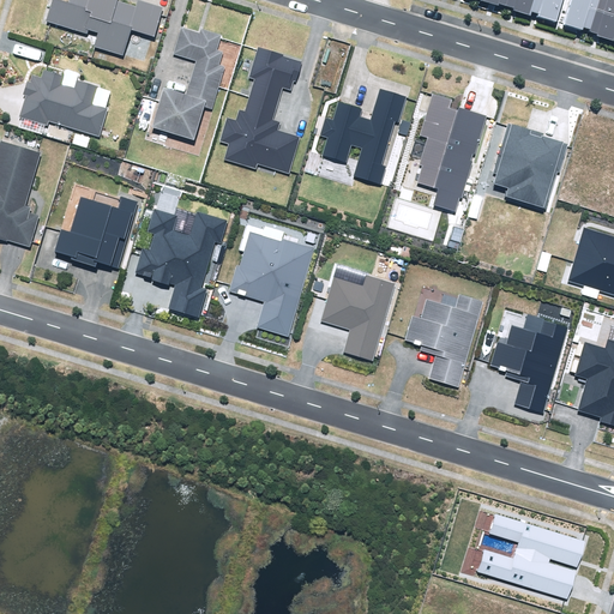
[(94,47),(122,56),(131,29),(155,37),(163,8),(138,0),(137,0),(136,6),(119,0),(118,0),(70,0),(70,4),(59,0),(53,0),(47,22),(88,35),(89,30),(98,32),(94,47)]
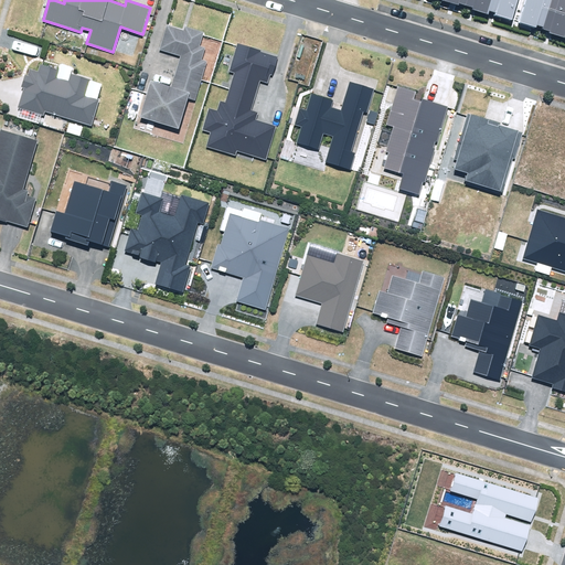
[(443,0),(443,1),(459,6),(459,3),(473,8),(472,10),(488,14),(489,10),(497,12),(496,16),(512,20),(518,0),(443,0)]
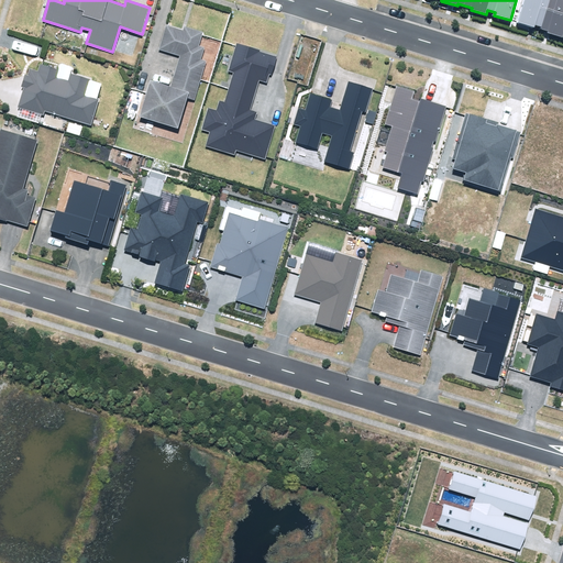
[(536,25),(542,28),(550,0),(523,0),(517,22),(534,28),(536,25)]
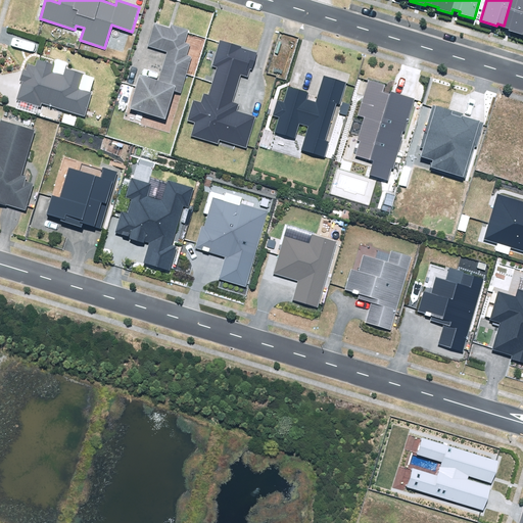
[(522,0),(511,0),(504,26),(504,27),(509,29),(509,31),(522,34),(522,0)]
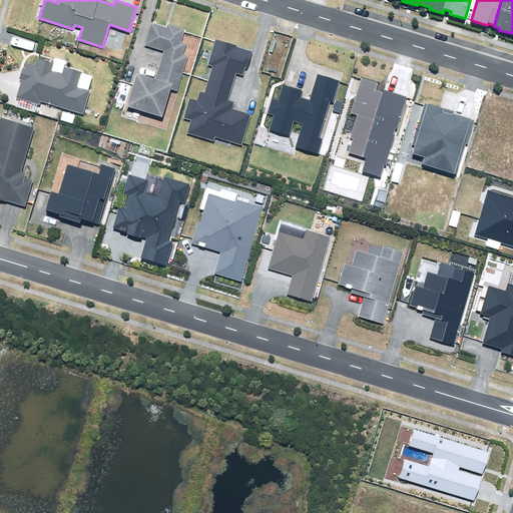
[(137,73),(127,106),(162,117),(170,90),(177,92),(188,56),(183,54),(186,44),(180,42),(184,29),(168,24),(167,27),(151,23),(144,46),(163,51),(155,79),(137,73)]
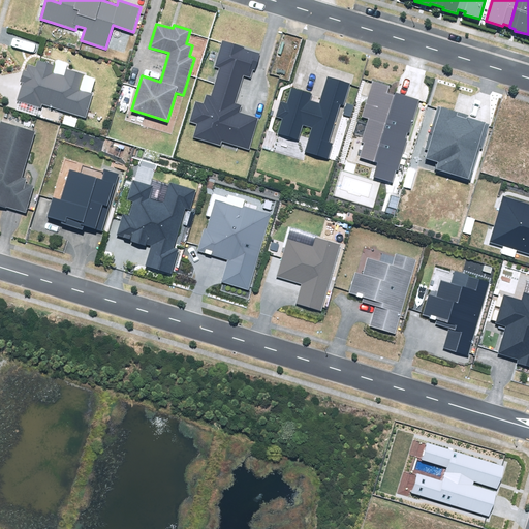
[(193,137),(220,146),(221,142),(249,150),(258,118),(240,113),(242,105),(235,103),(243,75),(251,78),(254,70),(255,70),(260,54),(244,49),(245,47),(223,40),(215,66),(219,68),(211,96),(206,95),(204,103),(195,101),(190,121),(197,124),(193,137)]
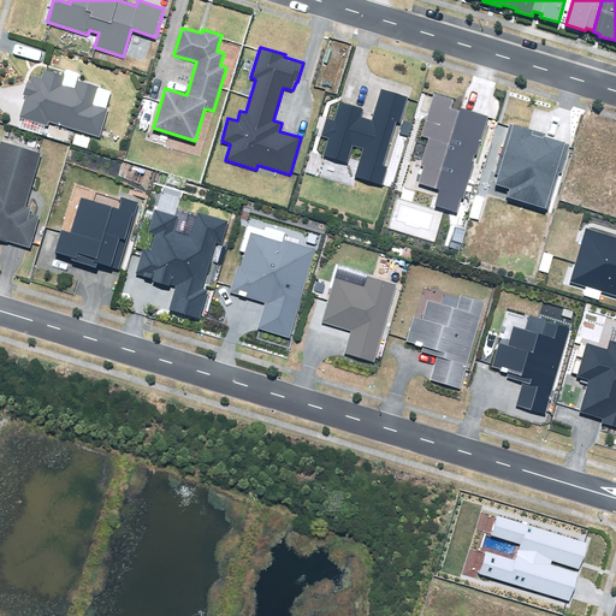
[(47,123),(48,120),(104,135),(111,107),(93,102),(98,83),(77,78),(75,87),(60,83),(64,72),(46,67),(43,76),(31,73),(30,81),(24,80),(21,93),(24,94),(18,116),(47,123)]
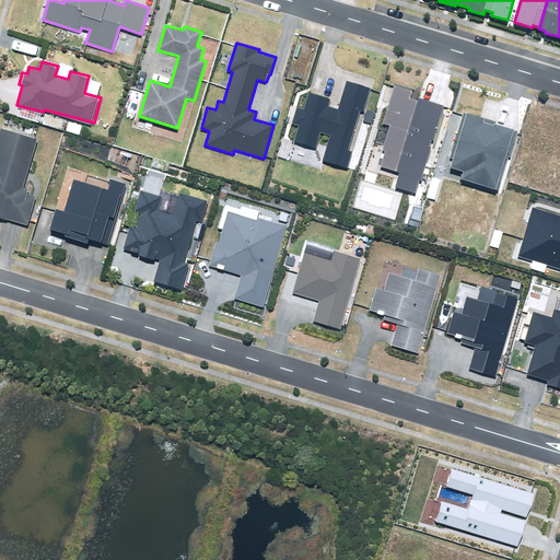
[(323,161),(348,168),(352,151),(348,150),(360,111),(364,112),(371,89),(346,81),(338,108),(329,106),(331,100),(308,92),(303,109),(296,107),(292,123),(299,125),(293,142),(315,149),(321,132),(330,135),(323,161)]
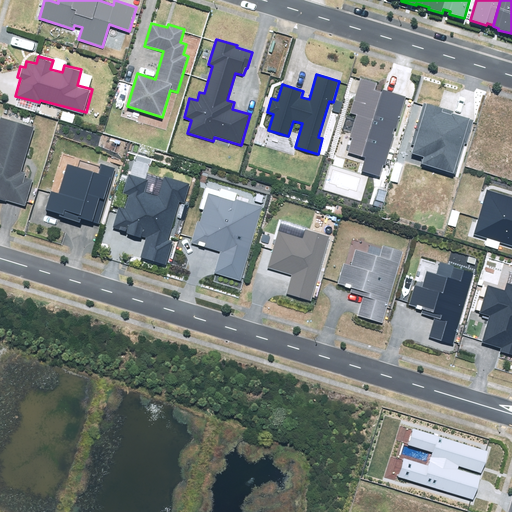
[(361,171),(379,177),(383,165),(385,166),(394,135),(393,134),(395,129),(396,129),(406,96),(382,89),(382,91),(374,89),(376,83),(360,78),(350,113),(356,115),(349,138),(352,139),(348,152),(365,157),(361,171)]
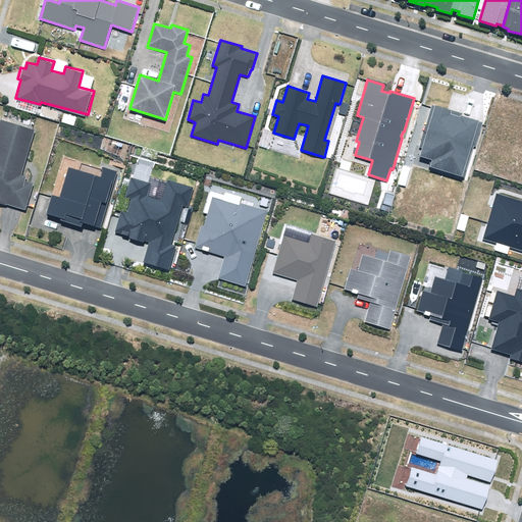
[(430,167),(464,177),(474,146),(476,147),(483,122),(461,116),(462,114),(433,105),(419,148),(423,149),(420,157),(432,161),(430,167)]
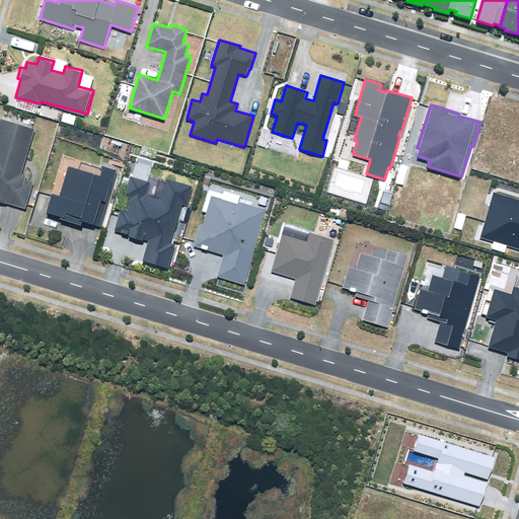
[(0,201),(24,209),(33,182),(24,180),(26,175),(20,173),(34,130),(1,120),(0,123),(0,201)]
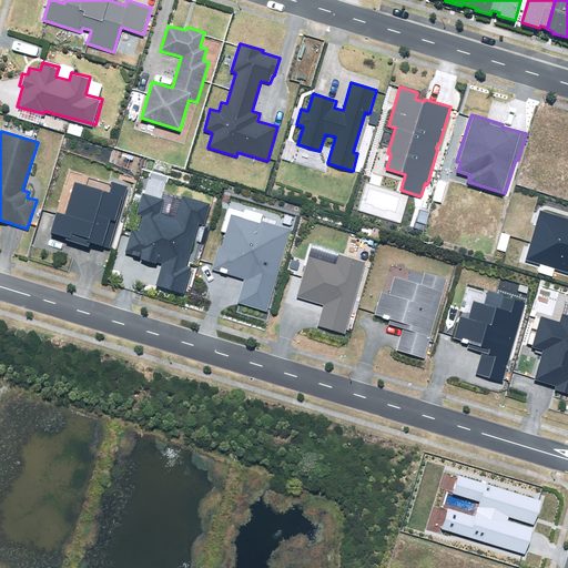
[(67,237),(66,241),(89,247),(90,243),(109,249),(128,186),(113,183),(110,193),(74,182),(66,214),(57,212),(51,233),(67,237)]
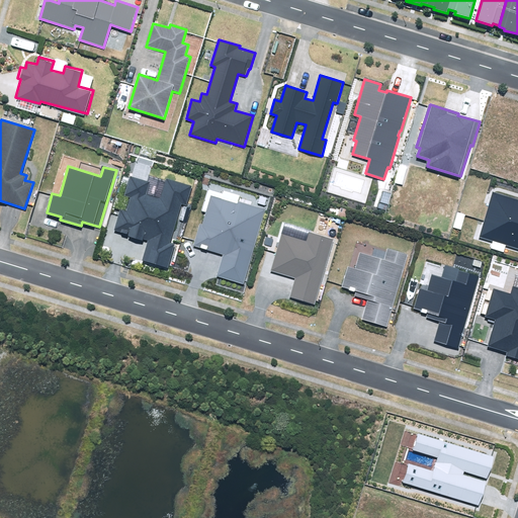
[(142,260),(168,268),(175,244),(170,243),(182,204),(186,205),(192,186),(166,179),(160,198),(146,194),(150,181),(130,176),(123,196),(131,198),(126,211),(120,209),(114,231),(128,235),(127,237),(143,241),(143,239),(148,240),(142,260)]
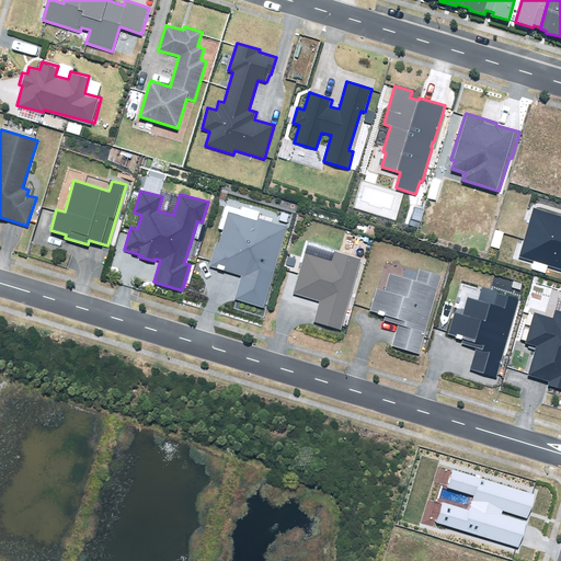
[(518,258),(560,270),(560,216),(533,208),(518,258)]
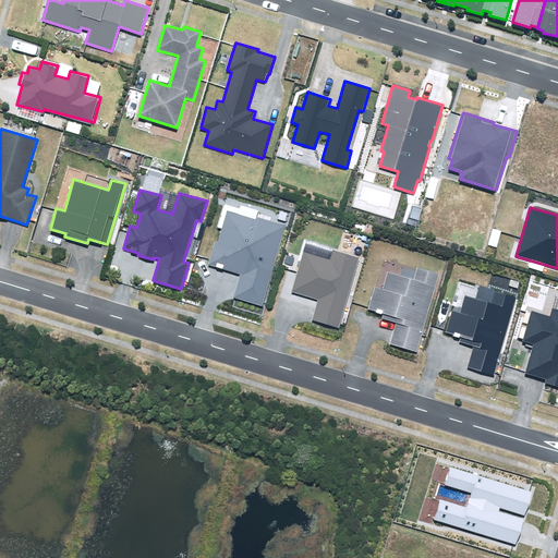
[(234,298),(263,305),(286,226),(256,217),(256,219),(228,211),(219,242),(216,241),(208,265),(241,275),(234,298)]
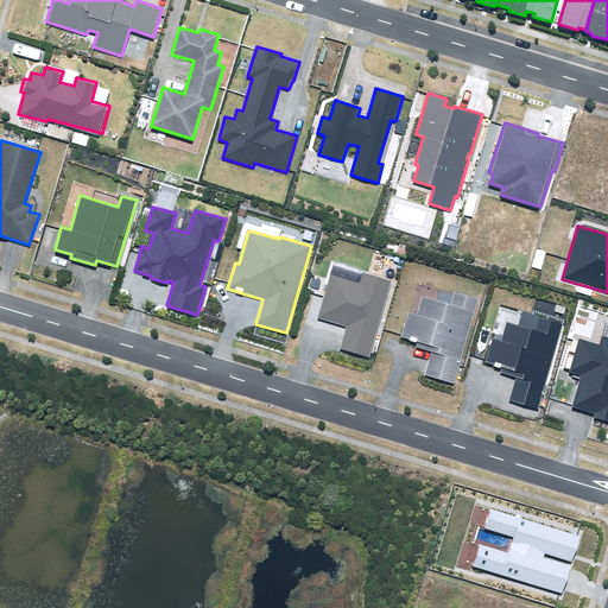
[(340,349),(368,358),(392,282),(362,273),(360,284),(330,274),(317,318),(347,327),(340,349)]
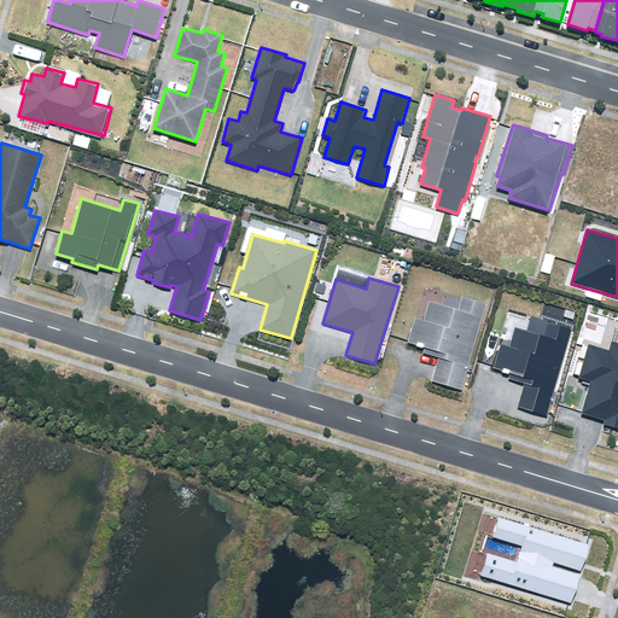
[(432,382),(462,390),(487,303),(462,296),(459,309),(429,301),(424,320),(414,318),(407,343),(425,348),(423,354),(438,359),(432,382)]
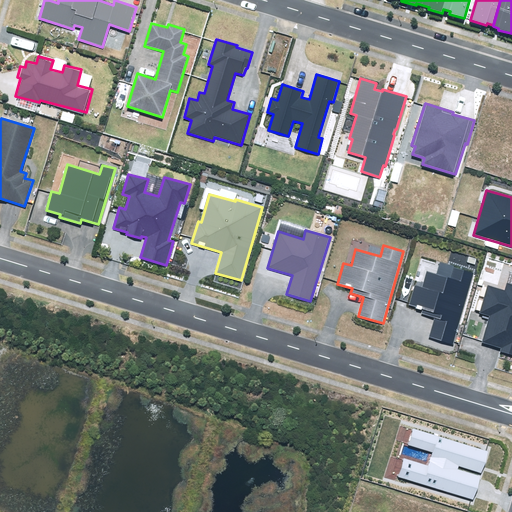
[(435,318),(429,337),(453,344),(474,273),(441,263),(437,275),(427,272),(422,287),(415,285),(409,305),(423,309),(422,314),(435,318)]
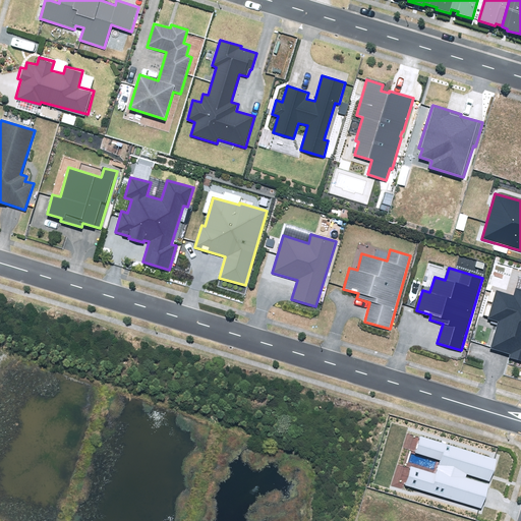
[(509,357),(520,360),(520,290),(516,289),(514,295),(497,290),(488,319),(498,322),(490,348),(510,353),(509,357)]
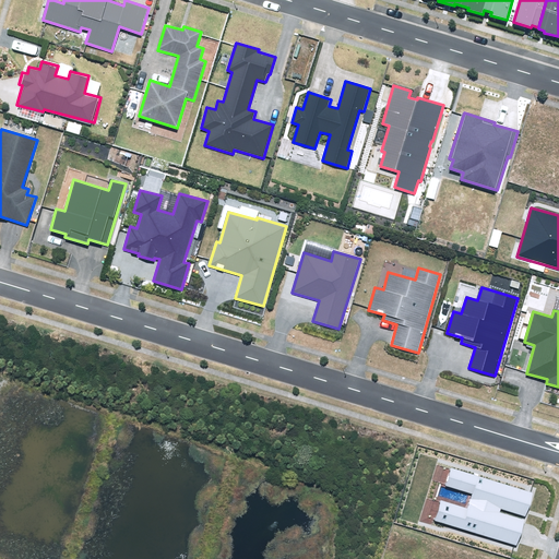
[(436,521),(516,546),(524,521),(500,513),(501,509),(525,516),(532,494),(452,468),(447,486),(473,495),(468,509),(441,501),(436,521)]
